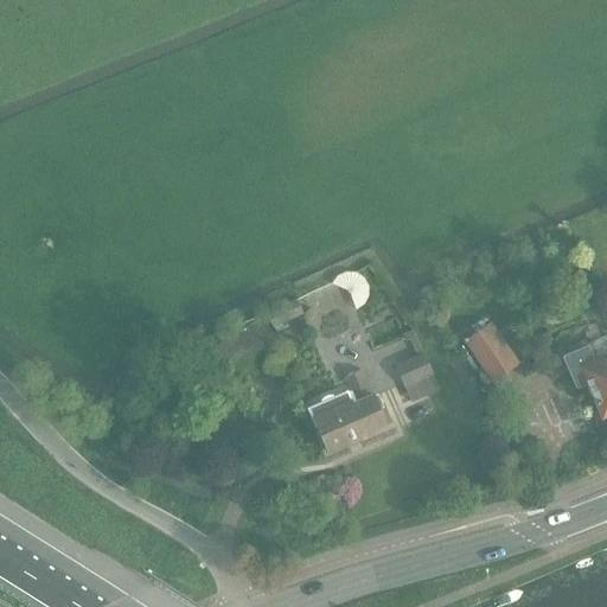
[(506,272),(502,262),(490,267),(494,278),(506,272)]
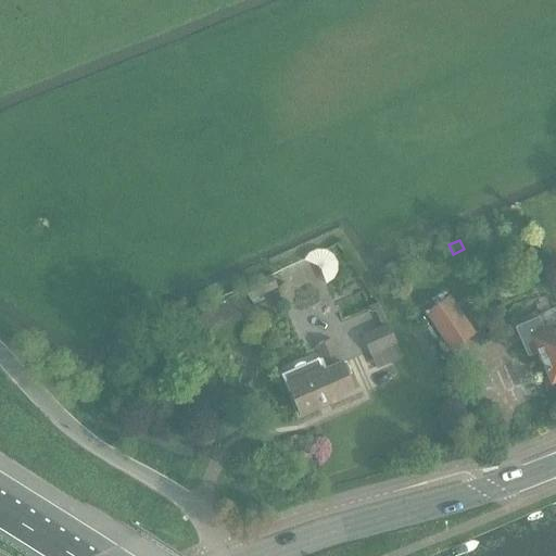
[(272,275),(243,288),(250,302),(278,289),(272,275)]
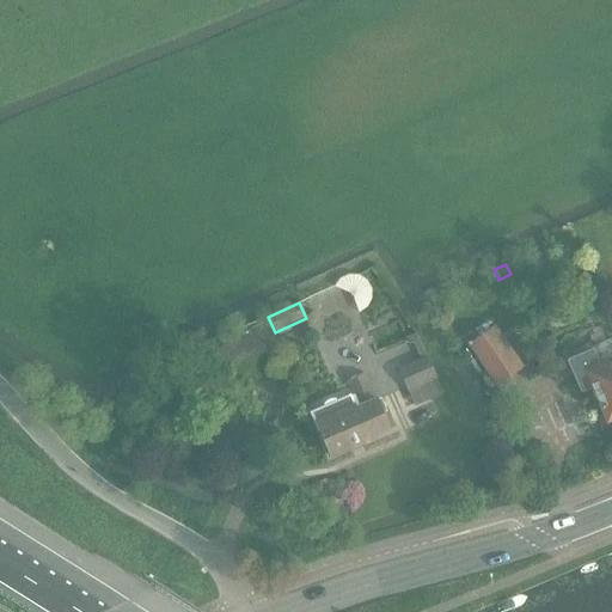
[(496,384),(521,367),(494,326),(469,343),(496,384)]
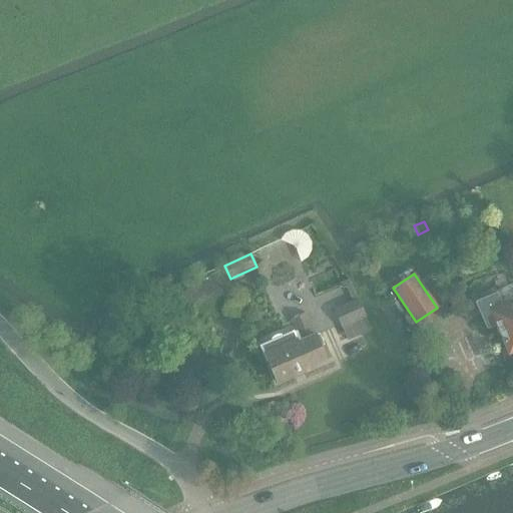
[(512,302),(504,307),(498,293),(478,301),(489,327),(498,323),(500,328),(502,327),(512,350),(512,349),(512,302)]
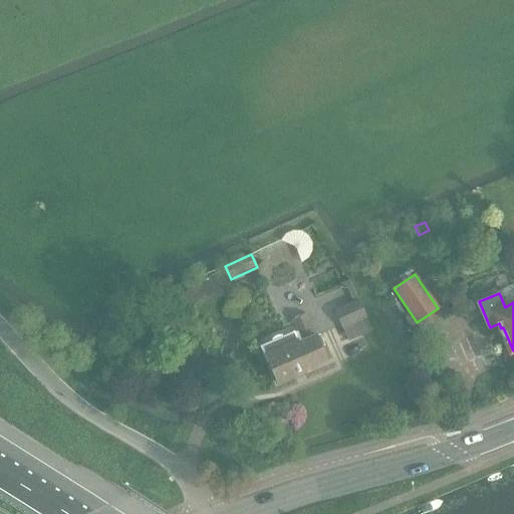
[(354,302),(333,311),(340,328),(365,317),(357,300),(354,302)]
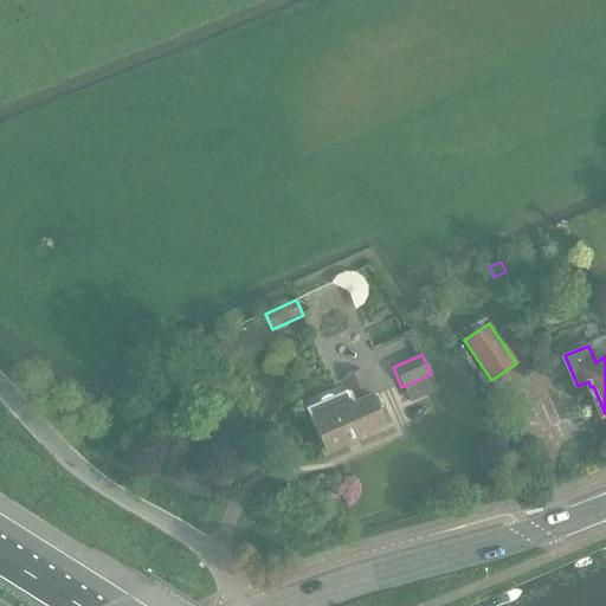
[(349,439),(387,423),(365,368),(341,376),(350,398),(349,399),(346,389),(331,395),(330,394),(328,394),(326,394),(322,397),(320,398),(318,400),(318,401),(305,407),(309,416),(328,458),(352,447),(349,439)]
